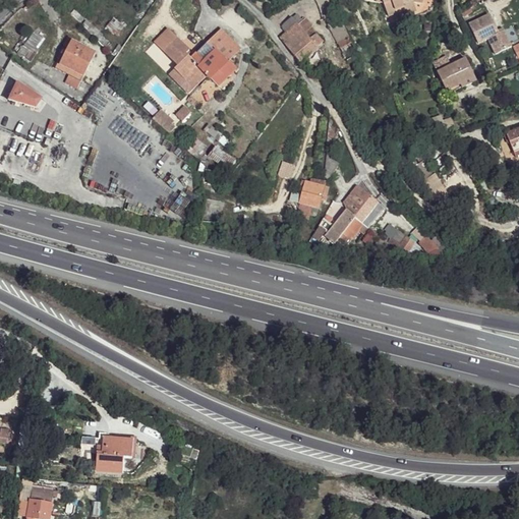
[(381,0),(385,13),(392,10),(392,7),(411,0),(417,1),(416,0),(381,0)]
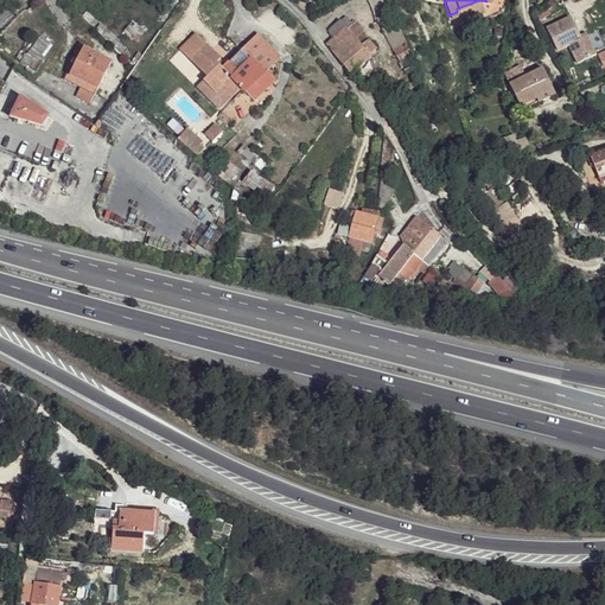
[(479,0),(457,8),(457,12),(459,17),(481,8),(479,0)]
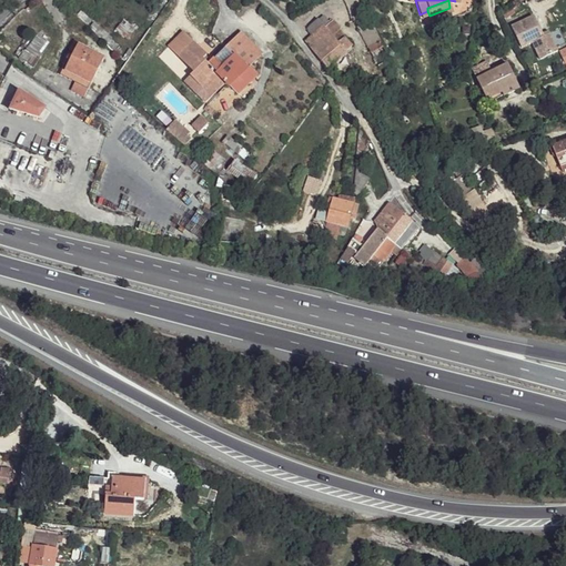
[(532,17),(509,27),(518,46),(539,36),(532,17)]
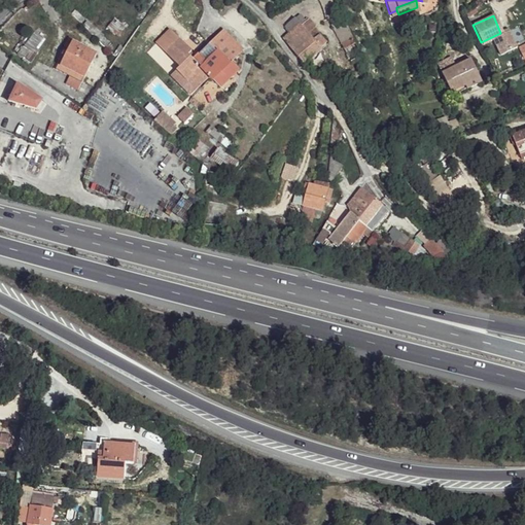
[(308,18),(301,24),(307,32),(315,26),(308,18)]
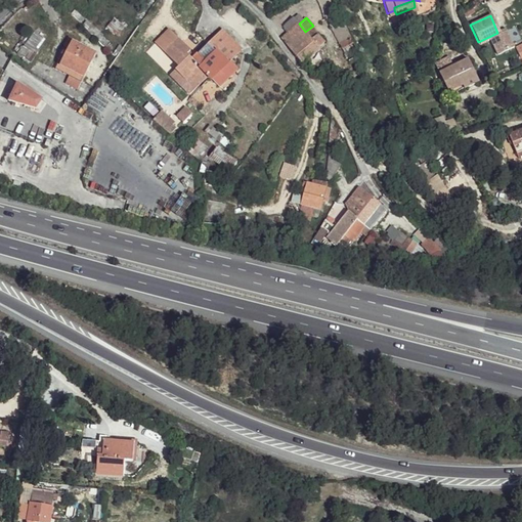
[(297,23),(279,37),(300,62),(319,47),(318,45),(311,39),(305,32),(299,24),(297,23)]
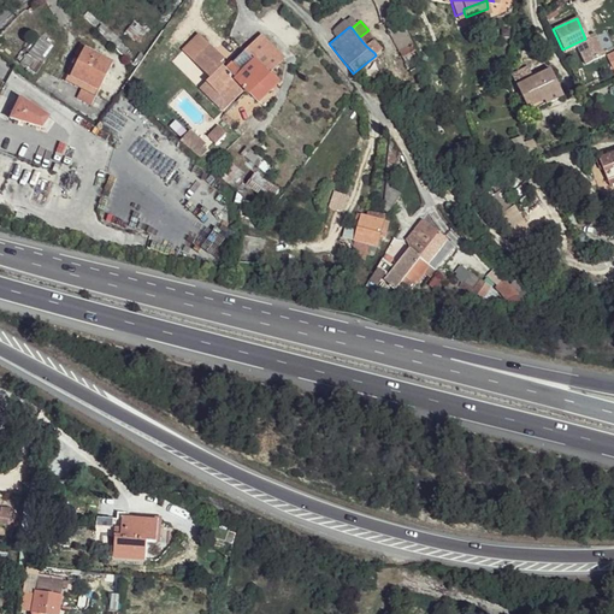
[(33,70),(49,43),(36,34),(18,59),(33,70)]
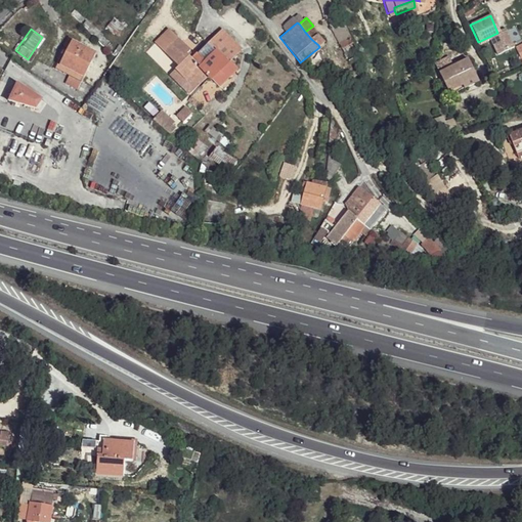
[(497,33),(489,37),(497,55),(514,47),(506,29),(497,33)]
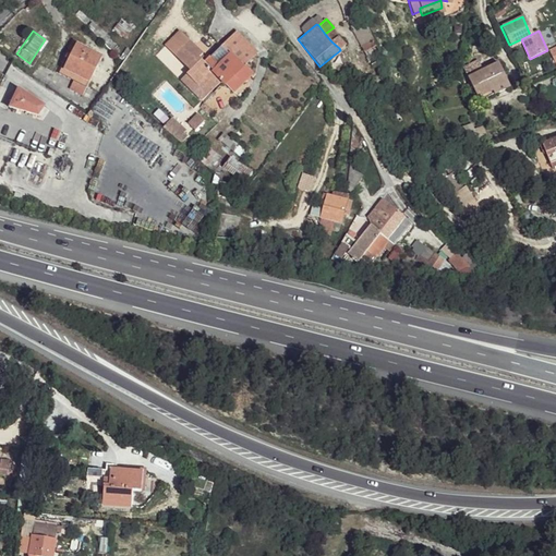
[(207,82),(214,87),(219,81),(231,93),(251,74),(243,65),(255,55),(234,34),(221,47),(207,62),(204,65),(197,58),(200,56),(178,32),(165,45),(189,71),(185,74),(201,88),(207,82)]
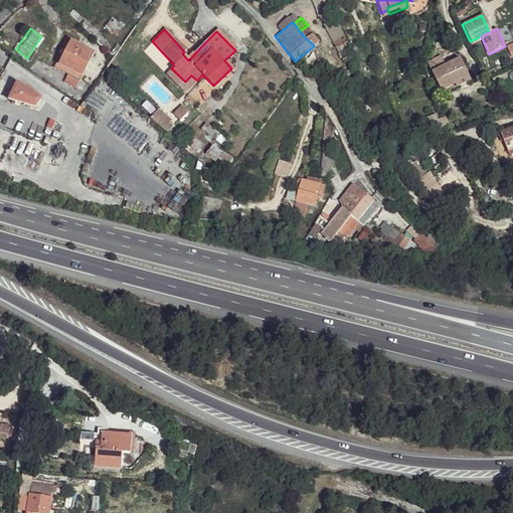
[(70,30),(56,57),(70,65),(73,60),(62,53),(73,31),(70,30)]
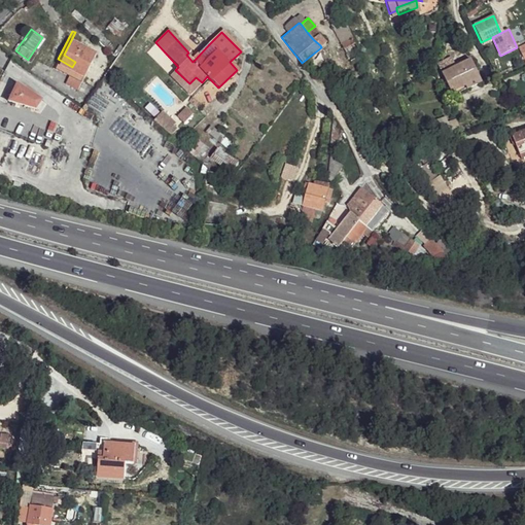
[(72,67),(69,74),(81,80),(100,44),(75,32),(64,55),(75,62),(72,67)]
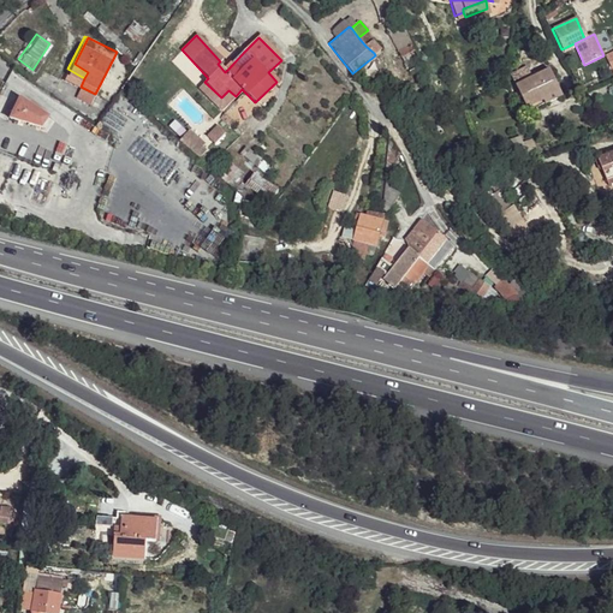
[(372,41),(365,46),(374,53),(380,49),(372,41)]
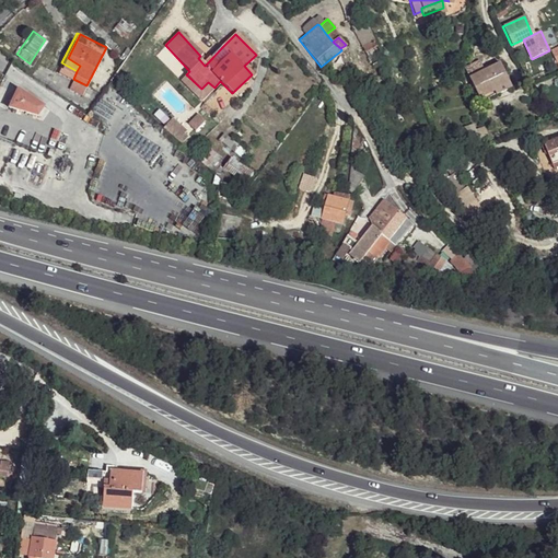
[(374,39),(361,45),(370,65),(379,61),(375,55),(380,53),(374,41),(374,39)]
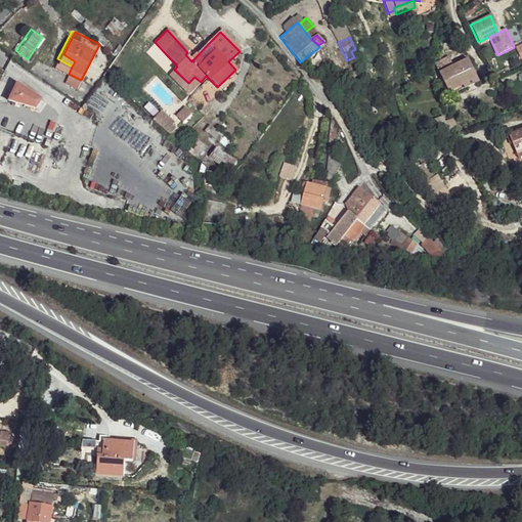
[(187,52),(185,54),(191,61),(194,58),(187,52)]
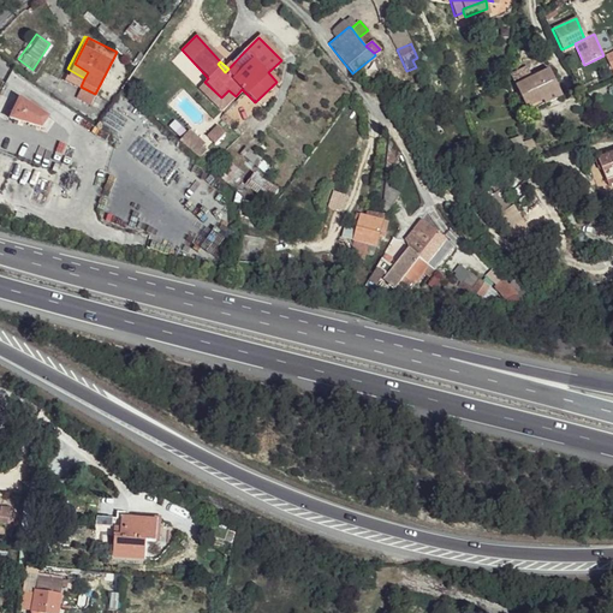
[(546,67),(512,83),(523,105),(539,99),(557,90),(546,67)]
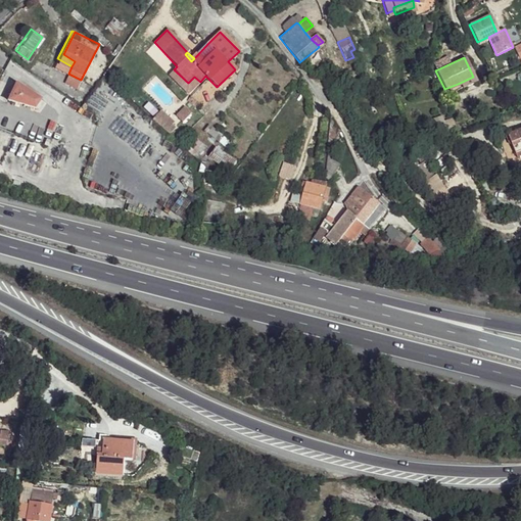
[(188,83),(174,69),(169,75),(188,94),(200,82),(194,77),(188,83)]
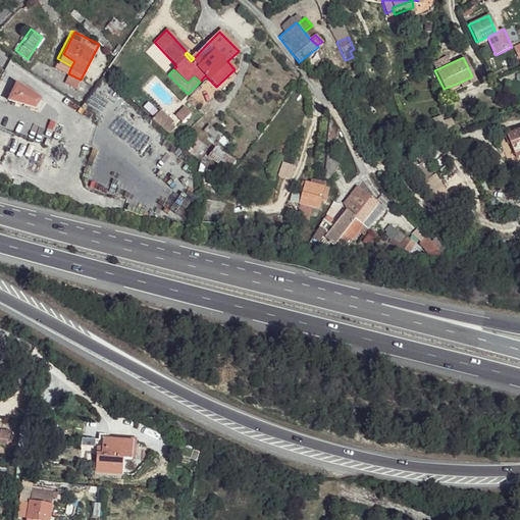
[(472,76),(457,84),(459,87),(474,80),(472,76)]
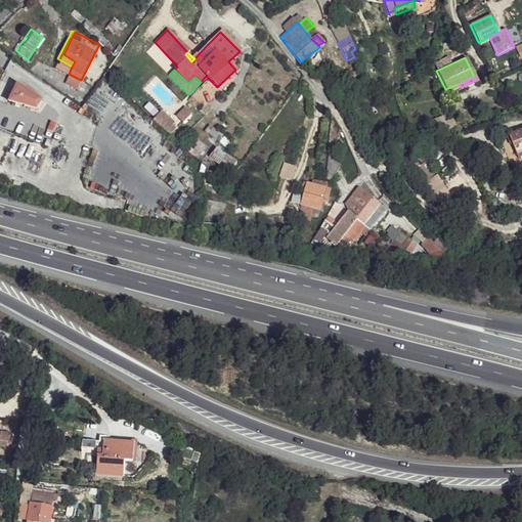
[(41,95),(15,80),(5,96),(32,105),(41,95)]
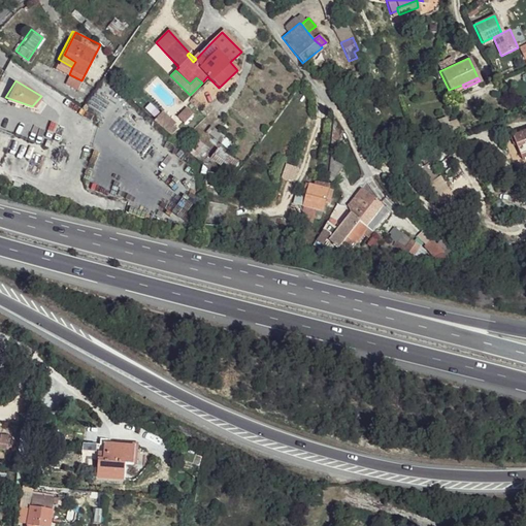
[(150,103),(144,108),(156,118),(157,117),(166,125),(169,120),(150,103)]
